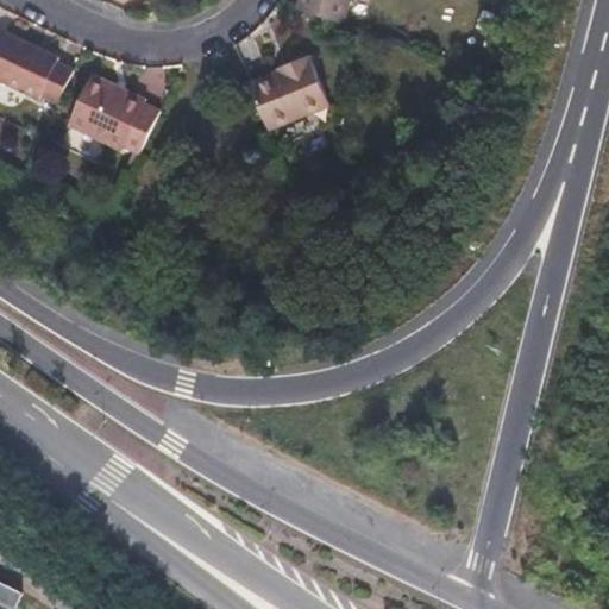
[(299,0),(296,10),(344,23),(350,0),(299,0)]
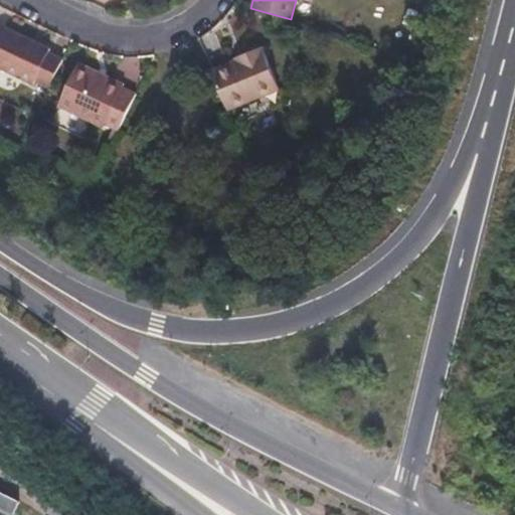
[(49,48),(4,26),(0,33),(0,67),(32,83),(33,79),(48,87),(60,60),(47,53),(49,48)]
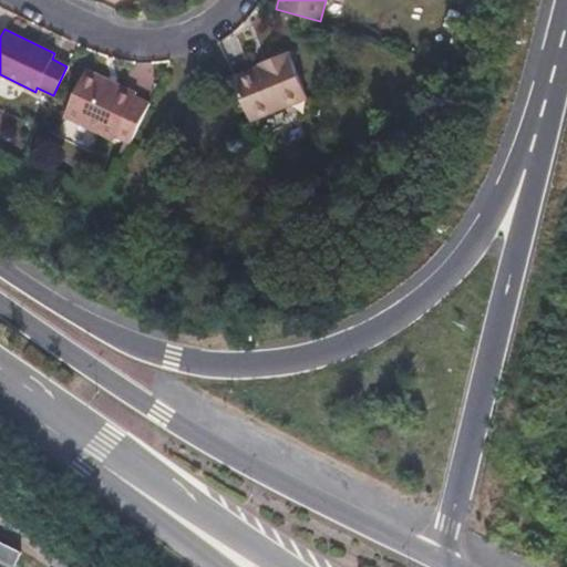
[(260,66),(233,79),(249,121),(307,98),(289,51),(268,60),(269,63),(260,66)]
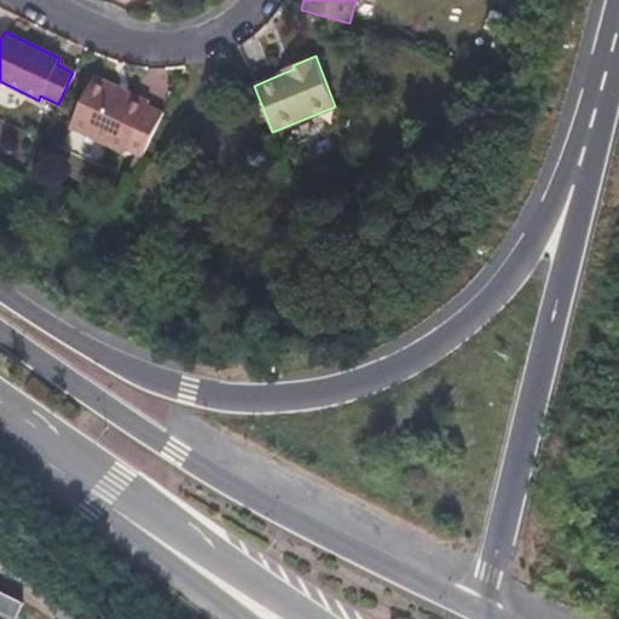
[(145,104),(94,79),(69,128),(120,154),(122,149),(138,156),(157,116),(143,109),(145,104)]
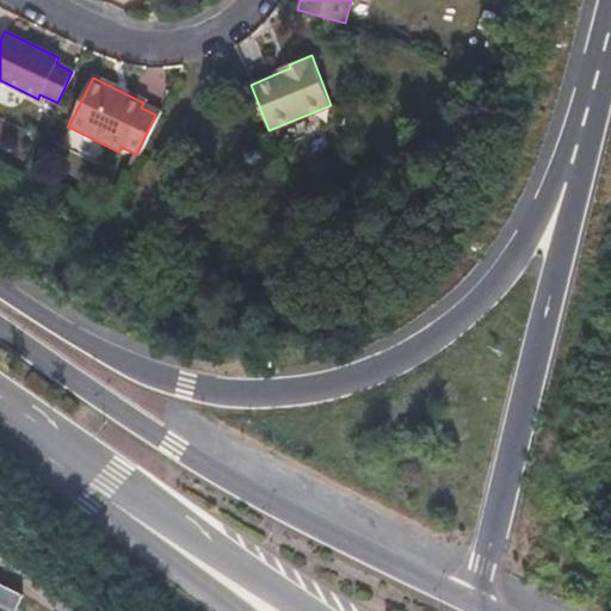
[(14,610),(22,598),(0,587),(0,610),(14,610)]
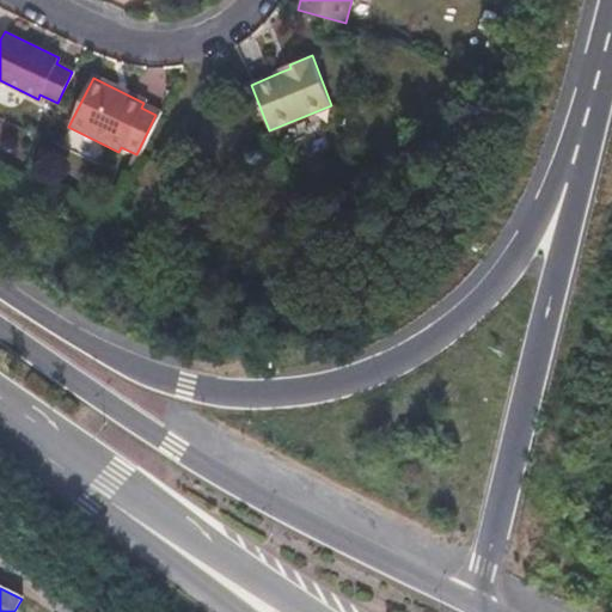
All buildings are outlined.
